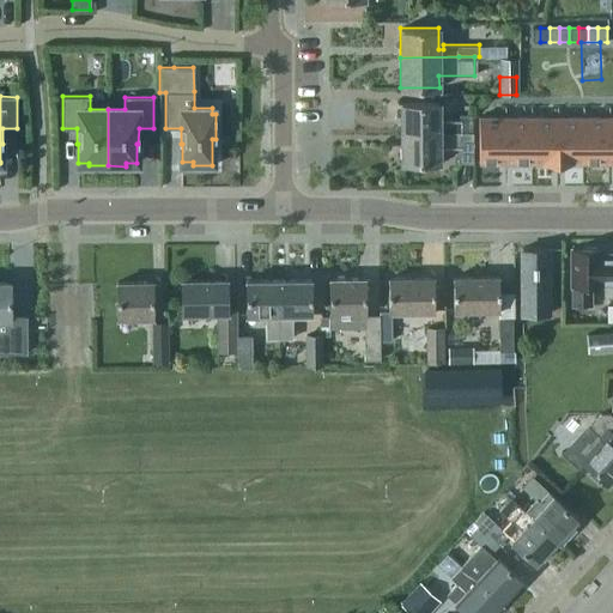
[(401,102),(401,132),(460,131),(460,119),(444,119),(444,123),(439,123),(439,102),(401,102)]
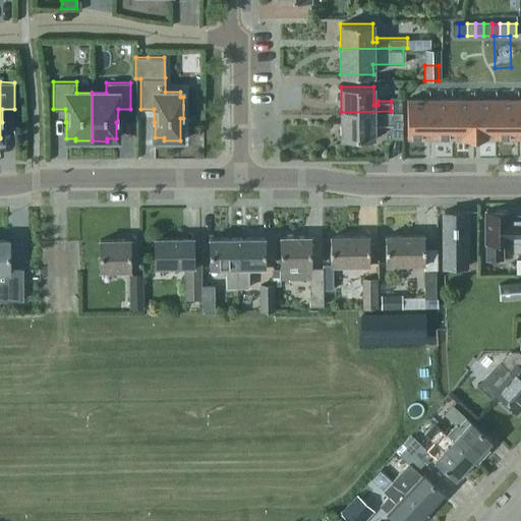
[(391,96),(391,101),(391,111),(402,111),(402,96),(391,96)]
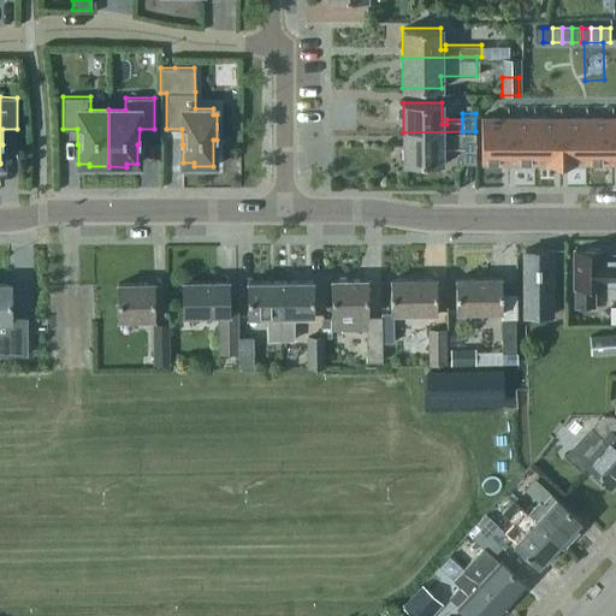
[(480,117),(480,163),(508,163),(534,163),(560,163),(586,163),(611,163),(615,163),(615,117),(611,117),(586,117),(560,117),(534,117),(508,117),(480,117)]
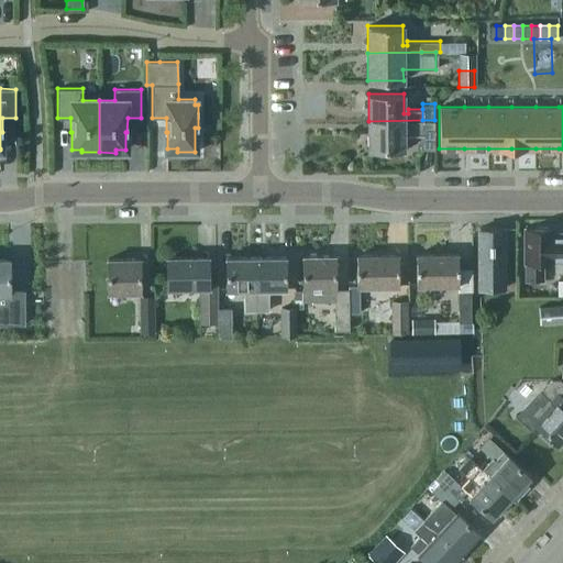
[(422,120),(368,121),(368,148),(404,148),(404,133),(421,133),(421,147),(434,147),(434,120),(422,120)]
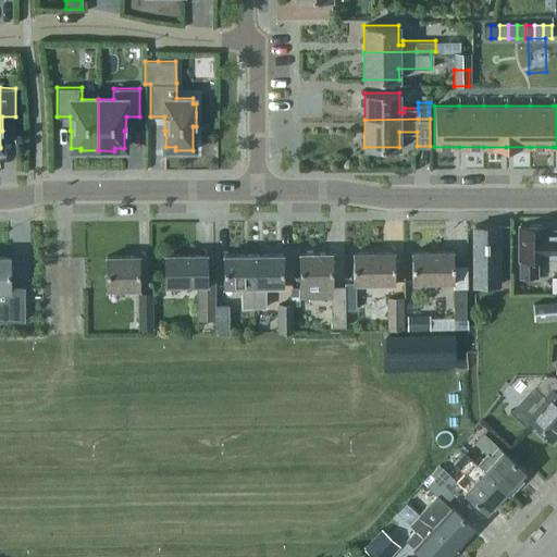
[(474,226),(475,285),(497,285),(497,225),(474,226)]
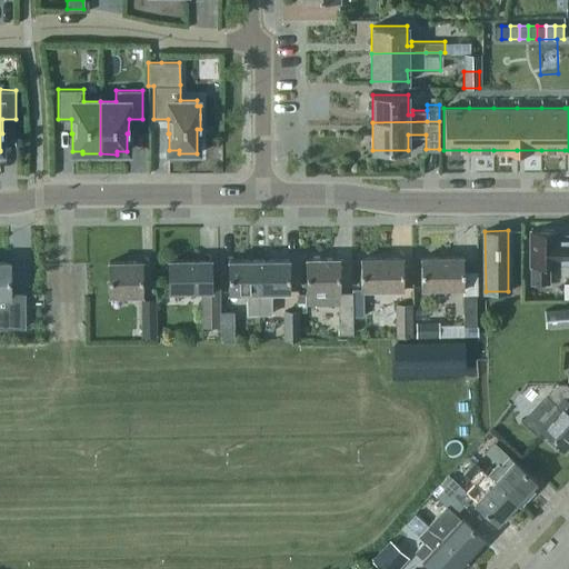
[(531,230),(531,283),(550,283),(550,267),(560,267),(560,262),(568,262),(568,236),(558,236),(558,230),(531,230)]
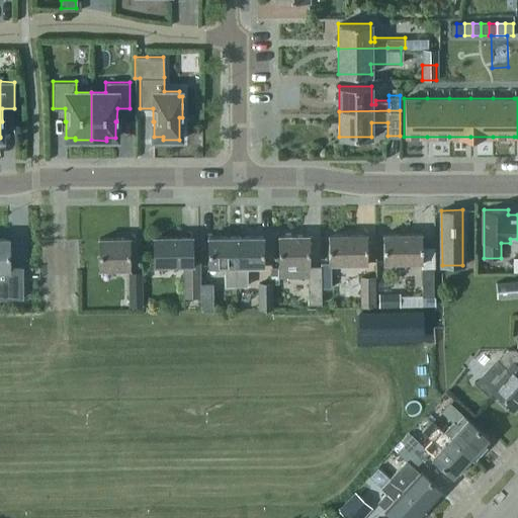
[(382,236),(383,262),(420,262),(420,235),(382,236)]
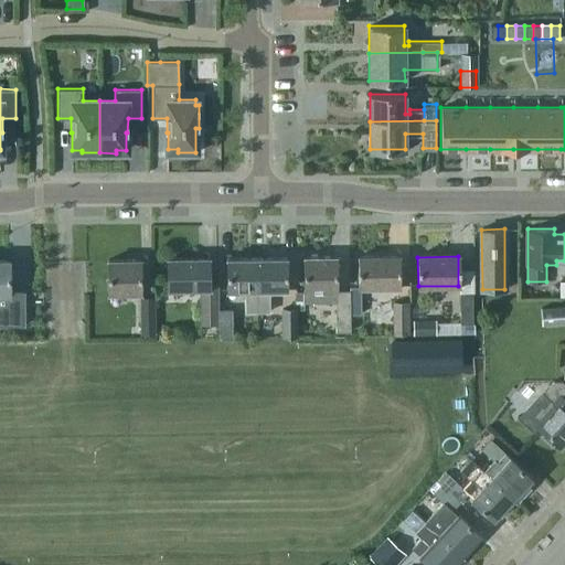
[(294,310),(295,310),(302,310),(302,304),(337,302),(337,332),(350,332),(349,295),(336,296),(336,257),(304,258),(305,292),(294,292),(294,310)]
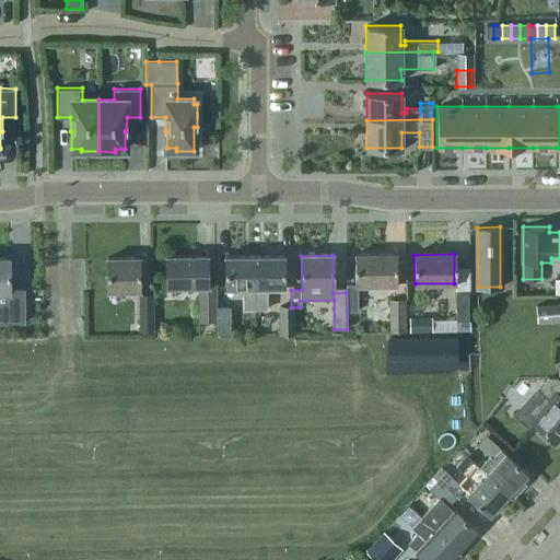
[(354,255),(354,284),(358,284),(397,284),(397,255),(354,255)]
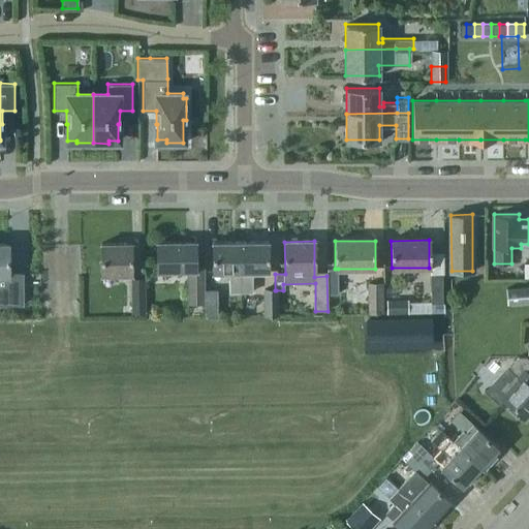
[(156,243),(156,271),(187,271),(187,304),(205,304),(205,290),(204,268),(195,268),(195,242),(156,243)]
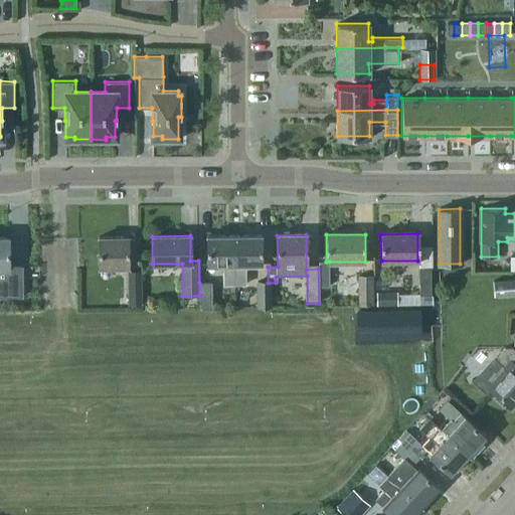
[(222,285),(232,285),(232,235),(207,235),(207,266),(222,266),(222,285)]
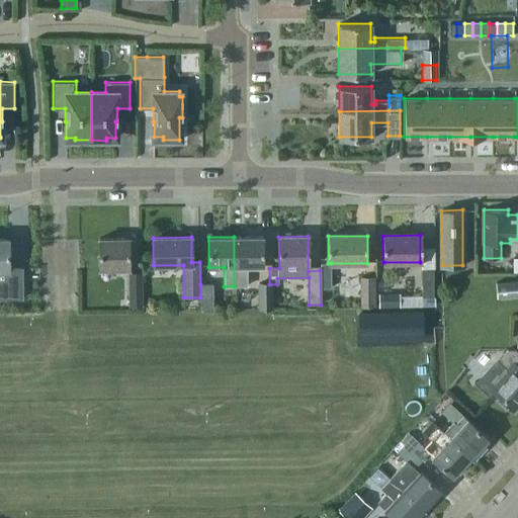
[(262,237),(234,237),(234,286),(246,286),(246,266),(262,266),(262,237)]
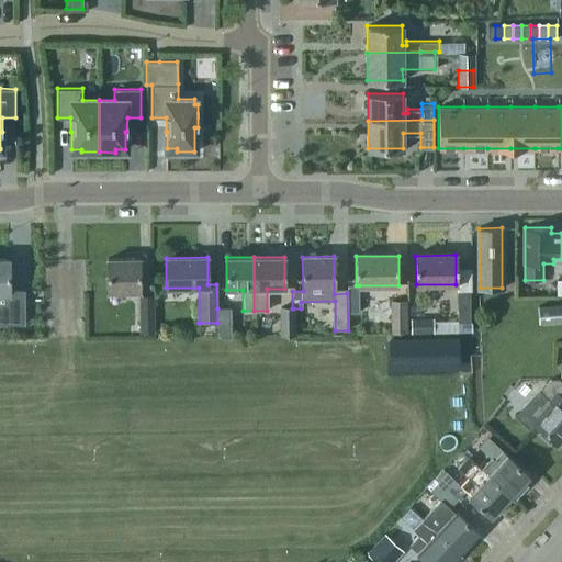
[(108,259),(108,293),(139,292),(139,258),(108,259)]
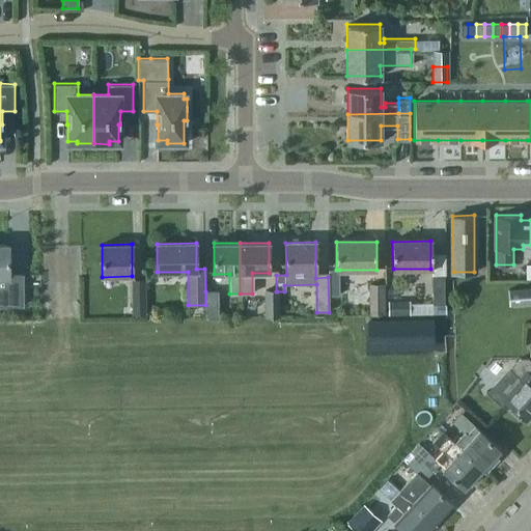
[(7,245),(0,245),(0,306),(22,307),(22,275),(7,275),(7,245)]
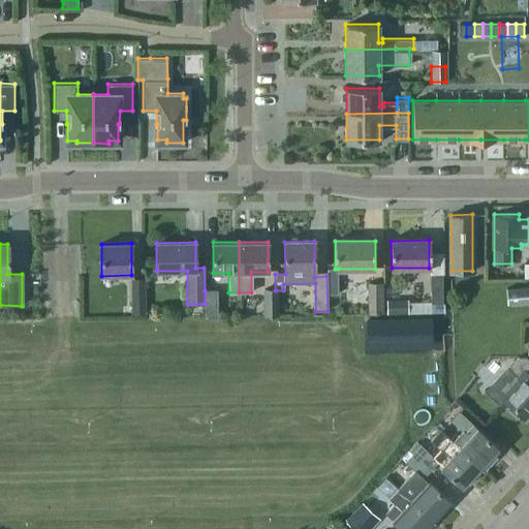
[(328,269),(328,279),(338,279),(338,269),(335,269),(328,269)]
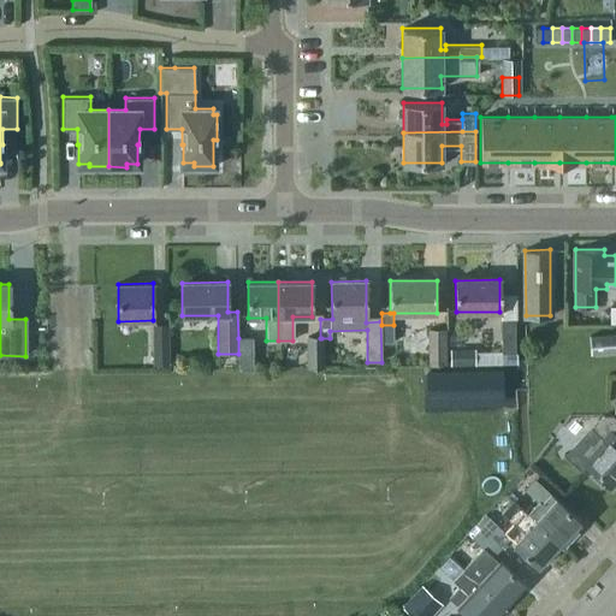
[(501,320),(502,354),(515,354),(514,320),(501,320)]
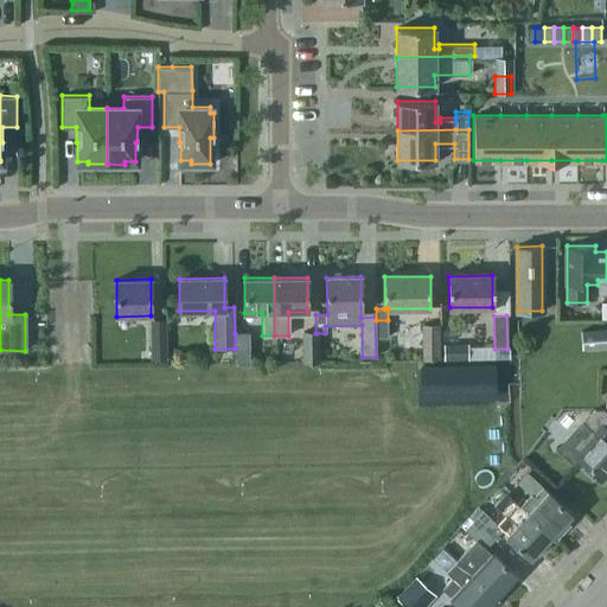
[(149,321),(151,359),(166,359),(165,320),(149,321)]
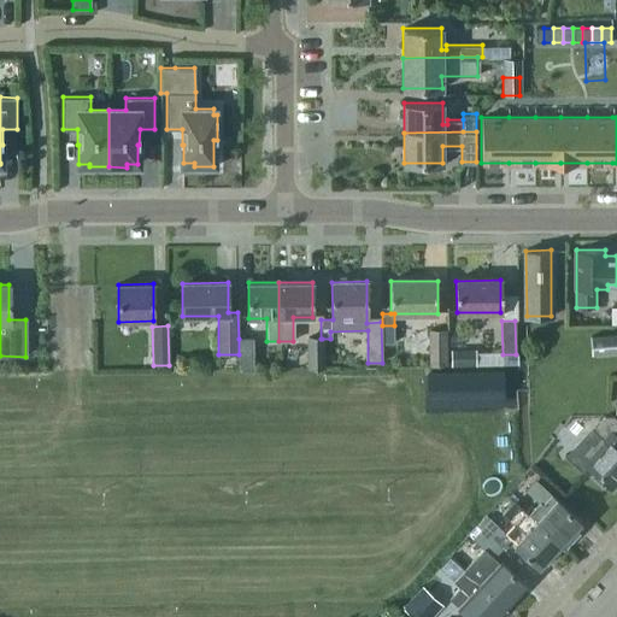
[(429,365),(446,365),(446,330),(429,330),(429,365)]
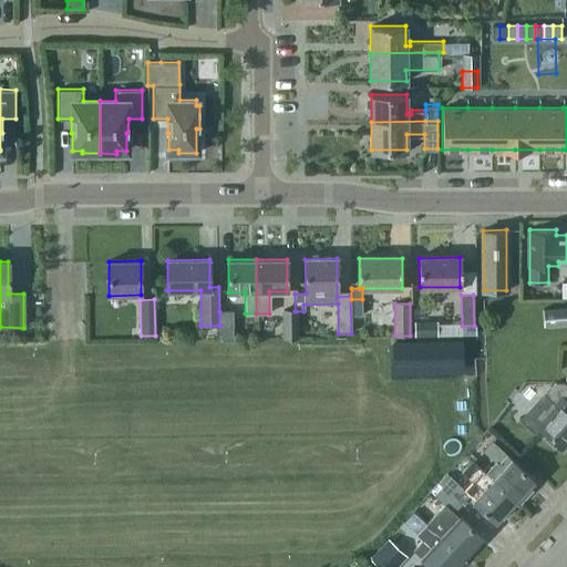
[(566,306),(542,309),(544,326),(566,323),(566,306)]
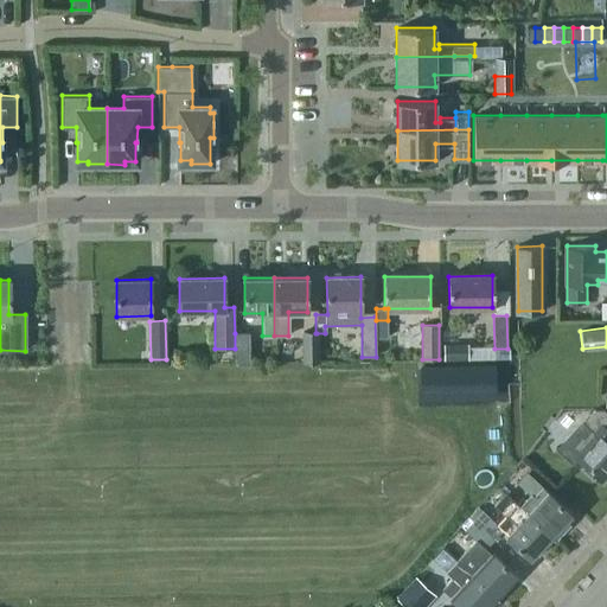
[(235,333),(235,349),(235,363),(249,363),(249,333),(235,333)]
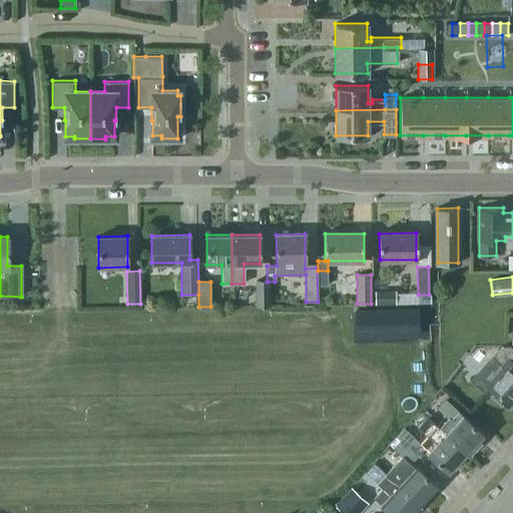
[(255,282),(255,306),(269,306),(268,282),(267,282),(255,282)]
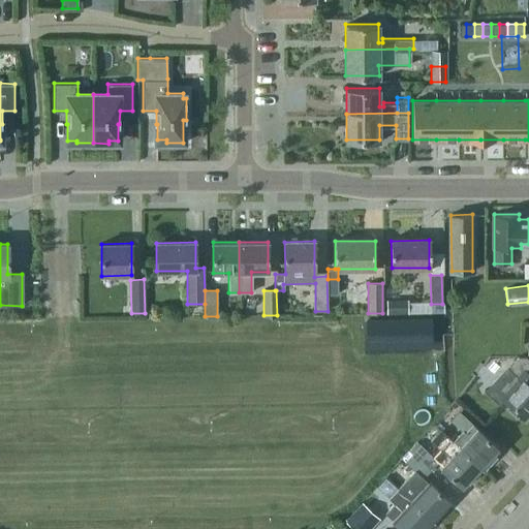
[(408,313),(408,299),(386,299),(386,313),(408,313)]
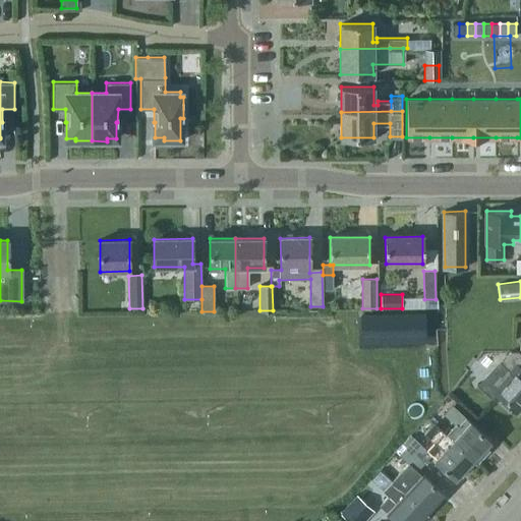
[(423,336),(422,316),(425,316),(425,315),(359,316),(359,317),(373,317),(373,337),(423,336)]
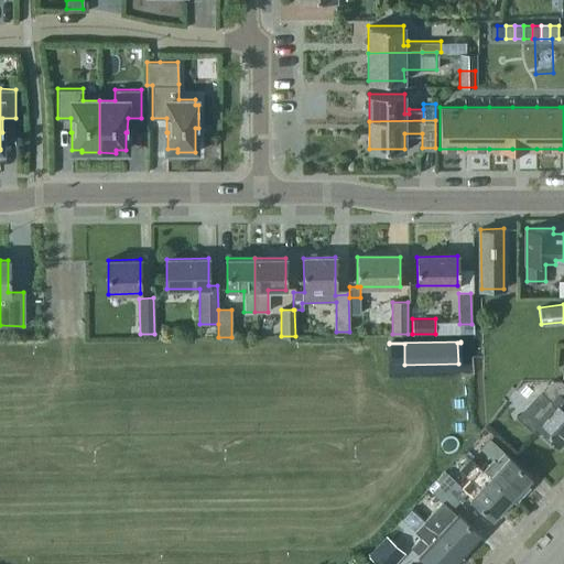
[(563,382),(562,380),(555,381),(530,408),(543,420),(538,425),(559,445),(562,442),(563,443),(563,442),(563,382)]
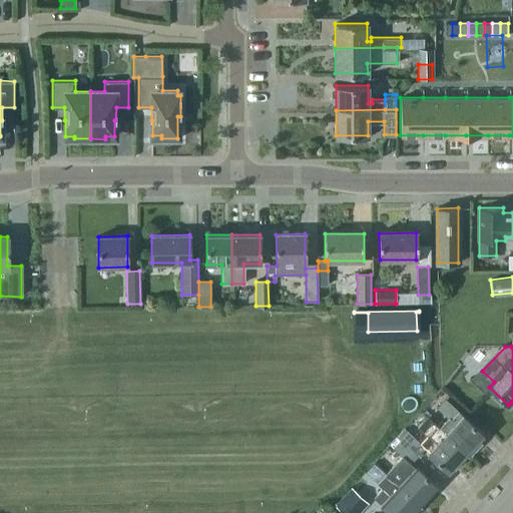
[(452,419),(459,411),(446,399),(439,408),(450,418),(452,419)]
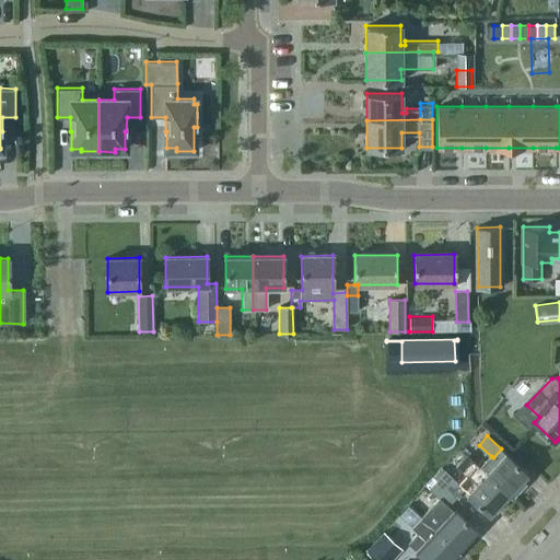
[(493,457),(491,456),(489,458),(487,457),(479,466),(488,474),(487,475),(511,497),(524,482),(523,478),(527,473),(515,461),(512,464),(505,457),(508,455),(508,454),(501,448),(493,457)]
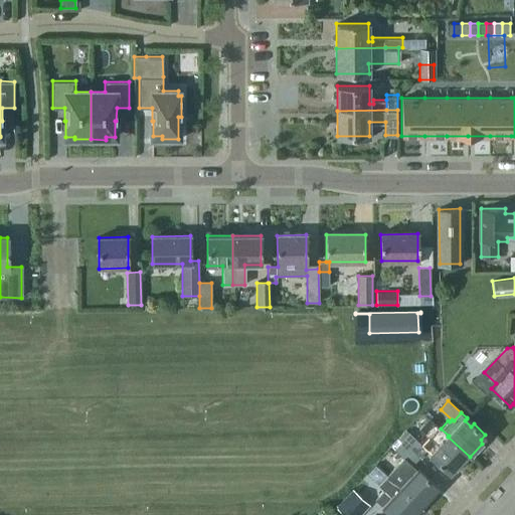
[(459,470),(470,457),(448,437),(449,436),(441,428),(428,416),(418,427),(431,439),(423,447),(427,450),(433,454),(431,456),(432,456),(435,454),(441,460),(439,462),(450,473),(454,469),(459,470)]
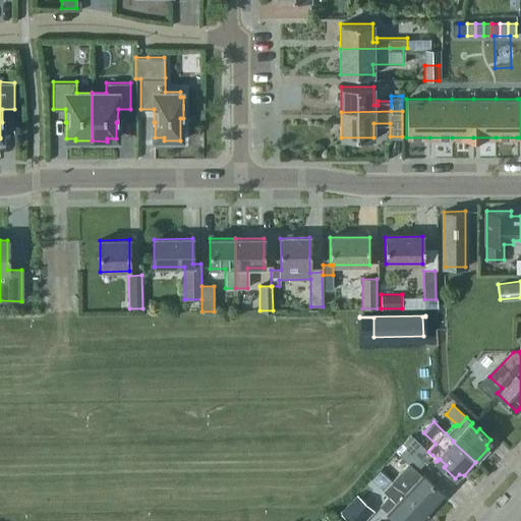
[(415,439),(406,448),(424,464),(432,455),(415,439)]
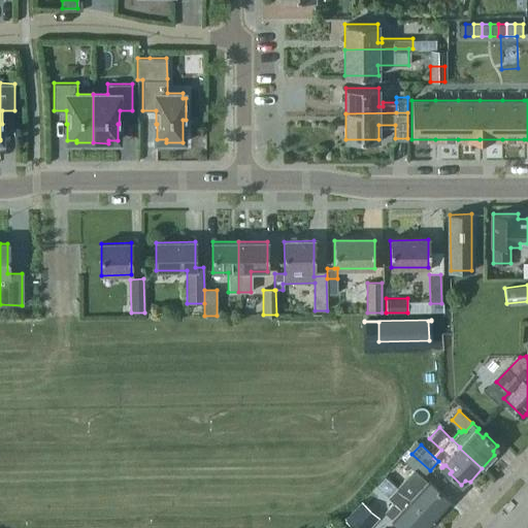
[(424,477),(430,470),(411,454),(405,461),(415,469),(398,488),(433,521),(447,506),(444,502),(449,498),(436,487),(434,490),(427,483),(430,481),(429,480),(428,481),(424,477)]
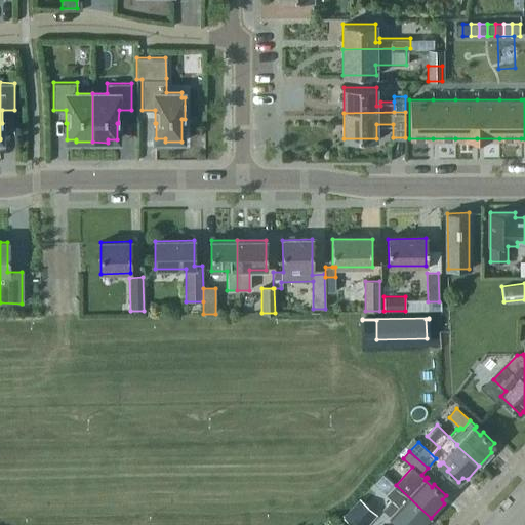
[(382,474),(374,483),(387,494),(395,485),(382,474)]
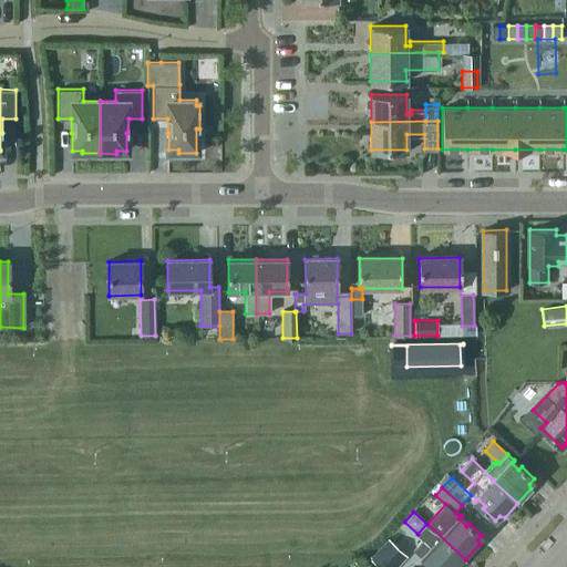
[(457,566),(465,559),(428,524),(426,524),(418,534),(423,539),(413,550),(422,558),(425,556),(432,563),(430,565),(431,566),(457,566)]
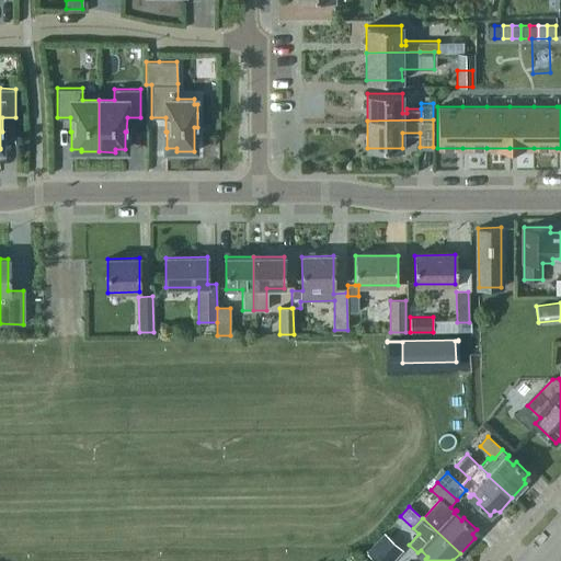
[(392,560),(402,550),(384,534),(365,554),(371,560),(392,560)]
